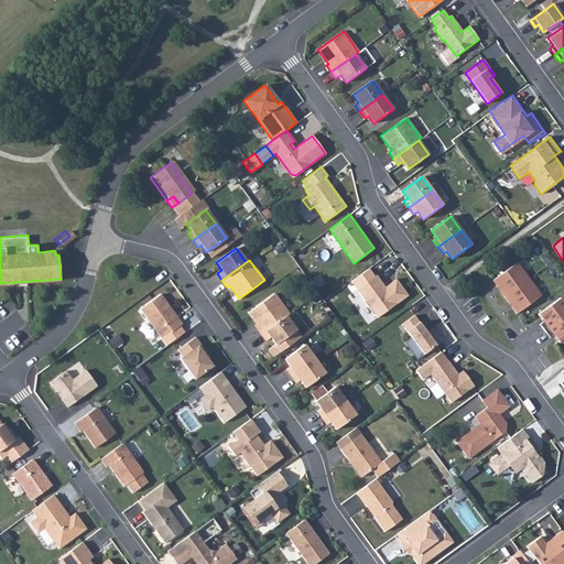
[(518,262),(494,280),(505,296),(530,279),(518,262)]
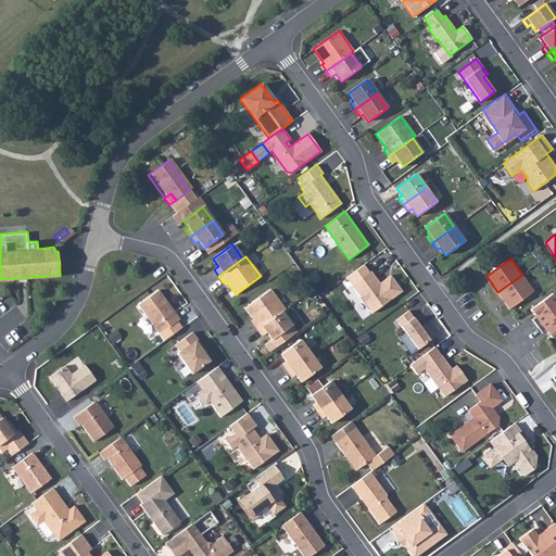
[(351,285),(371,313),(402,291),(390,275),(379,283),(370,270),(351,285)]
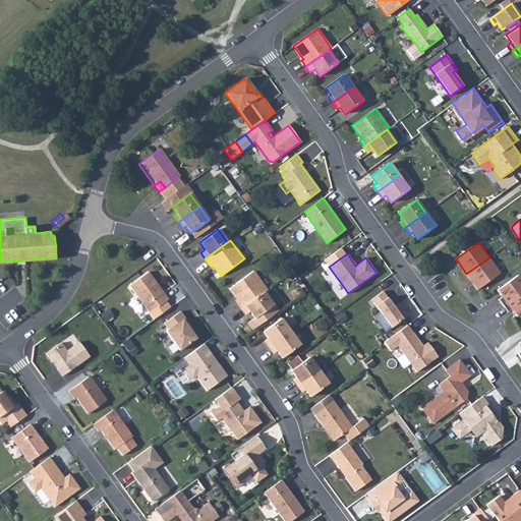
[(489,257),(466,274),(476,289),(500,272),(489,257)]
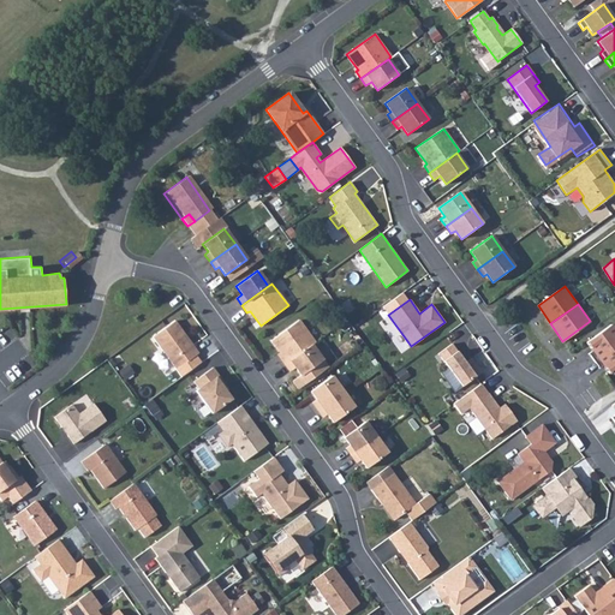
[(279,357),(285,364),(311,345),(315,342),(298,320),(270,340),(281,354),(279,357)]
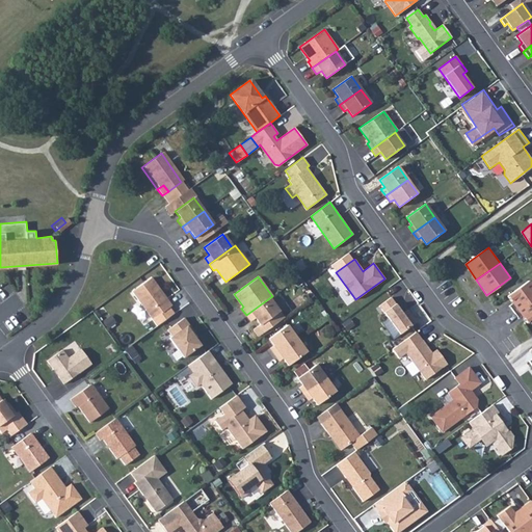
[(171,306),(151,277),(132,291),(152,319),(171,306)]
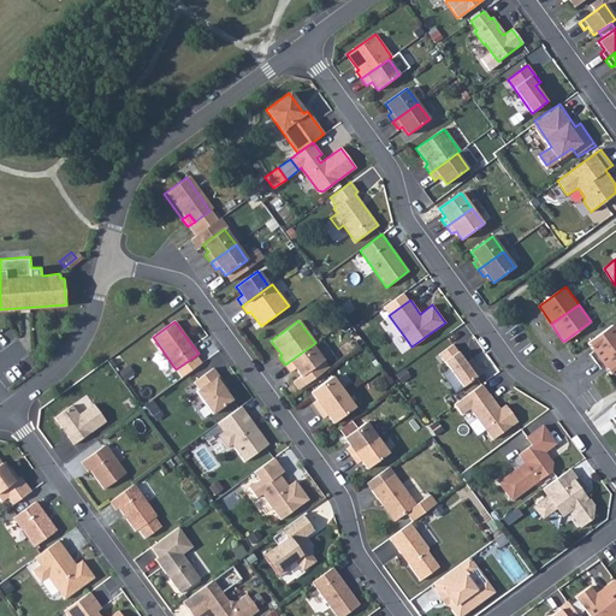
[(615,326),(614,324),(587,343),(610,374),(615,369),(615,326)]
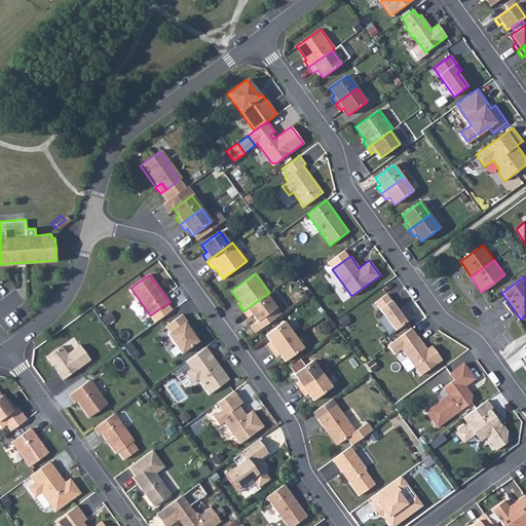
[(399,309),(387,293),(375,302),(395,330),(412,318),(403,306),(399,309)]
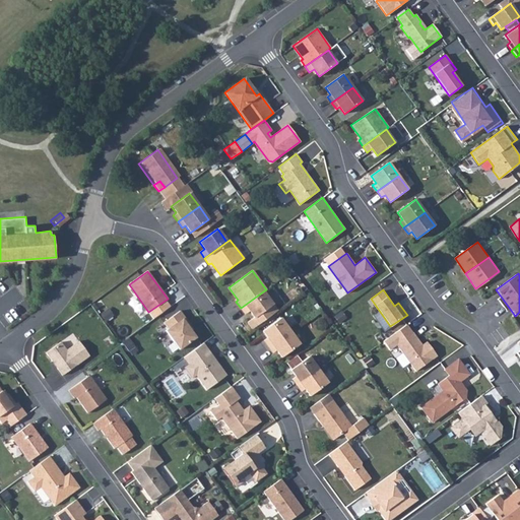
[(263,291),(241,308),(245,314),(250,311),(255,318),(273,305),(263,291)]
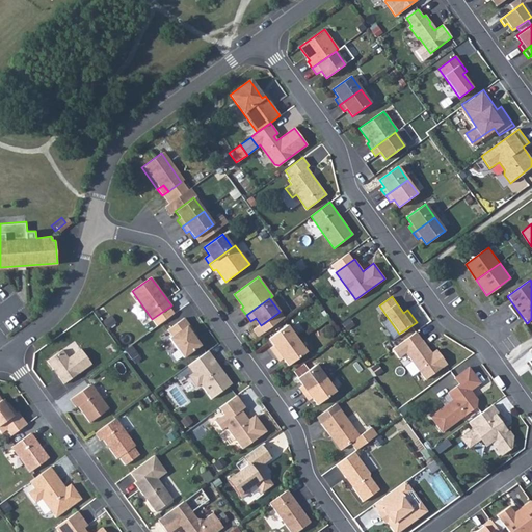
[(193,331),(184,318),(167,329),(171,336),(169,338),(183,357),(201,345),(191,333),(193,331)]
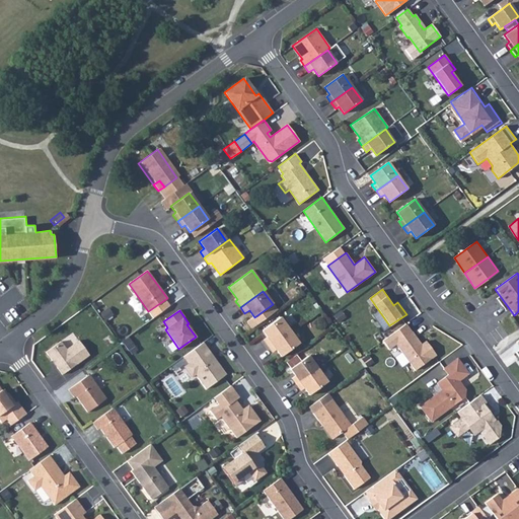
[(264,340),(268,346),(289,330),(280,317),(262,330),(267,337),(264,340)]
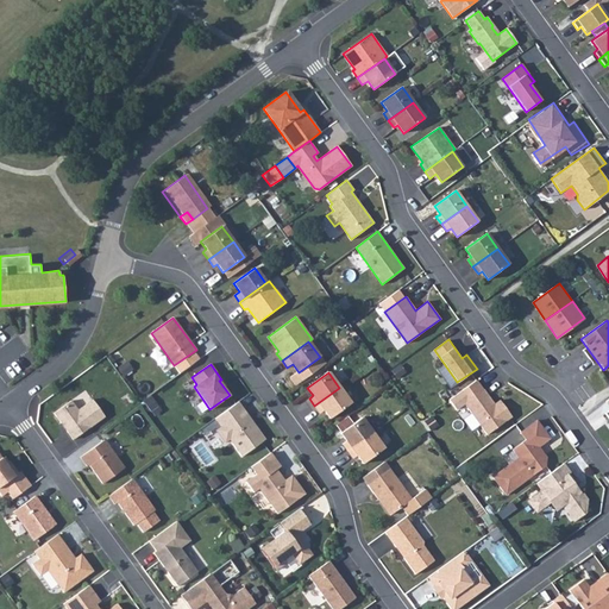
[(464,405),(487,434),(512,416),(500,400),(494,403),(477,381),(450,399),(457,409),(464,405)]
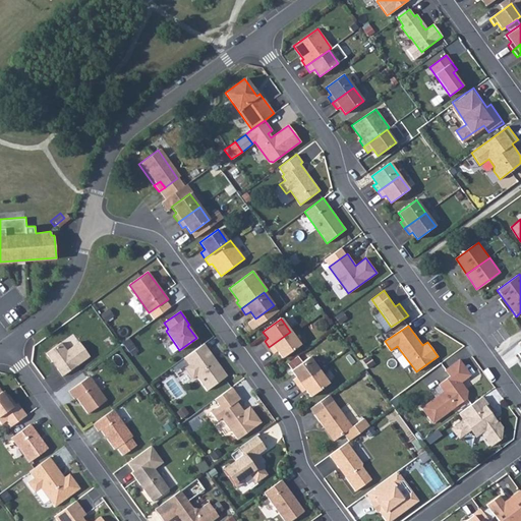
[(290,332),(269,347),(274,353),(277,351),(282,358),(300,345),(290,332)]
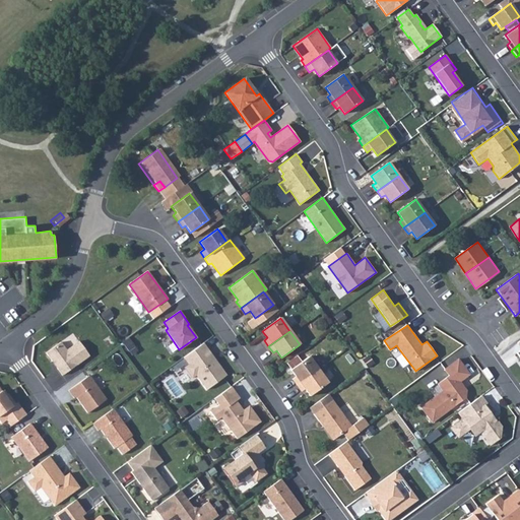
[(67,347),(75,341),(71,336),(63,342),(67,347)]
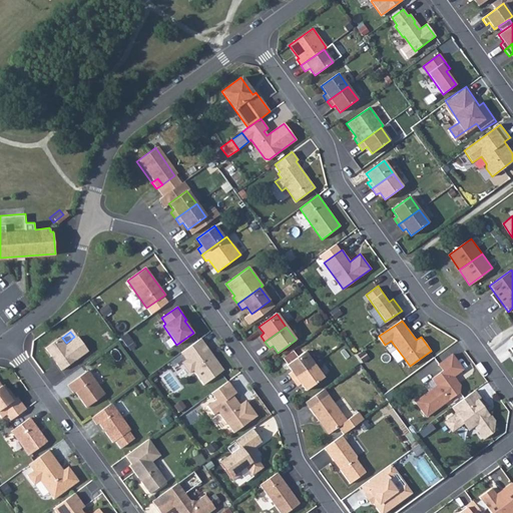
[(45,348),(61,370),(88,352),(78,337),(65,346),(59,338),(45,348)]
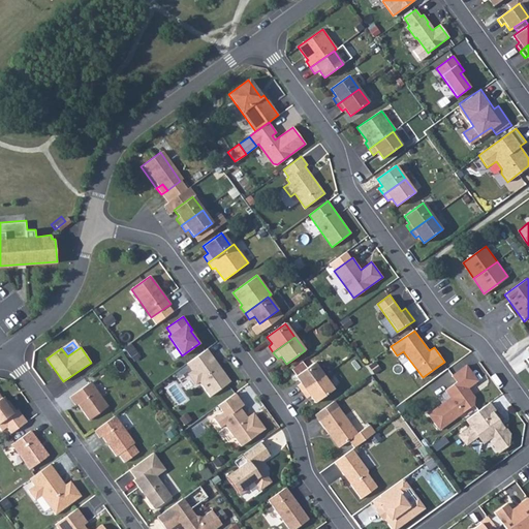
[(212,356),(207,348),(186,364),(191,370),(187,373),(195,384),(199,381),(210,396),(230,381),(218,365),(214,368),(209,360),(212,356)]
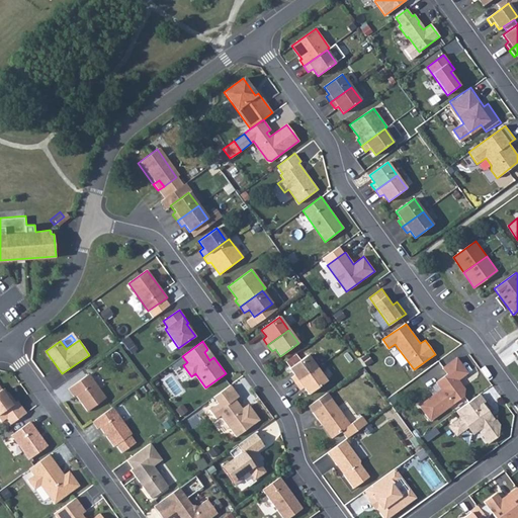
[(291,377),(295,383),(318,367),(309,354),(290,367),(295,374),(291,377)]
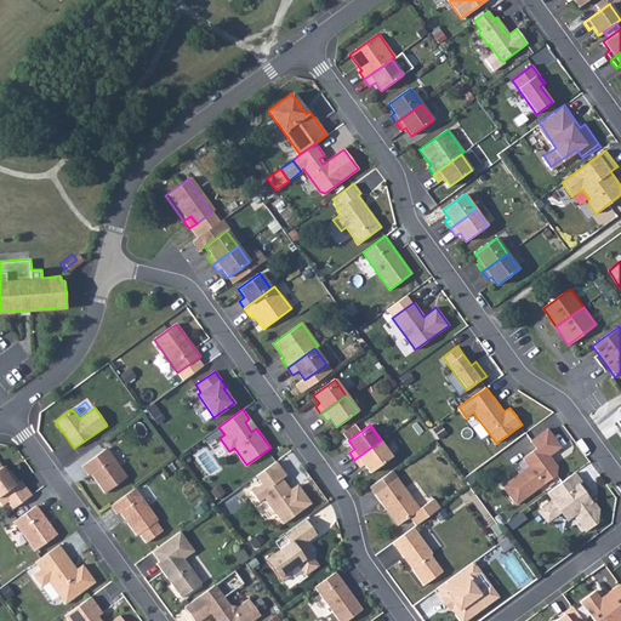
[(560,446),(547,428),(530,442),(535,449),(522,459),(528,467),(501,486),(514,505),(556,476),(557,467),(548,455),(560,446)]
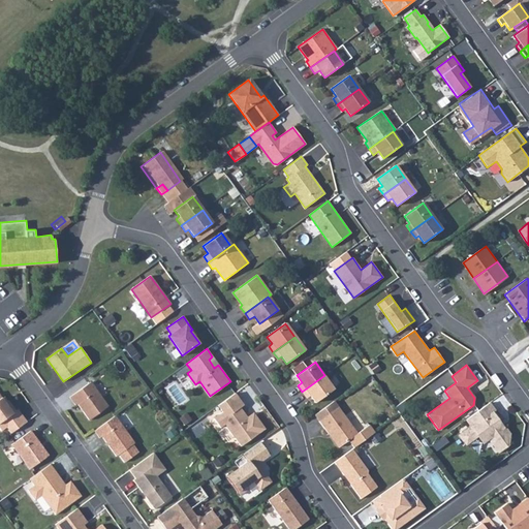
[(324,375),(302,392),(306,398),(311,395),(316,402),(335,389),(324,375)]
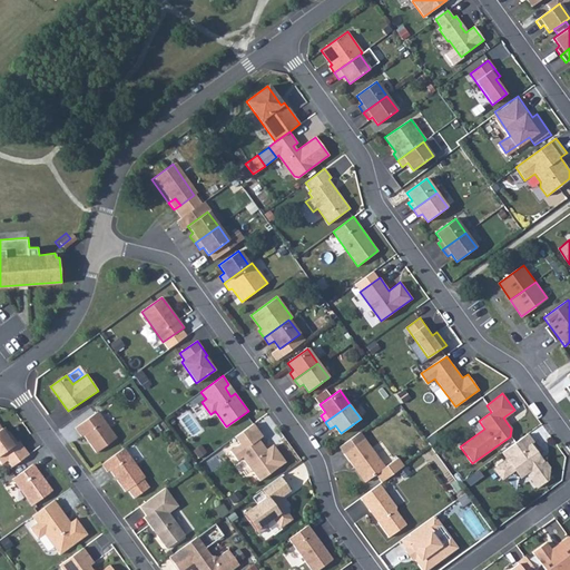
[(116,438),(97,411),(75,428),(80,436),(82,434),(96,452),(116,438)]
